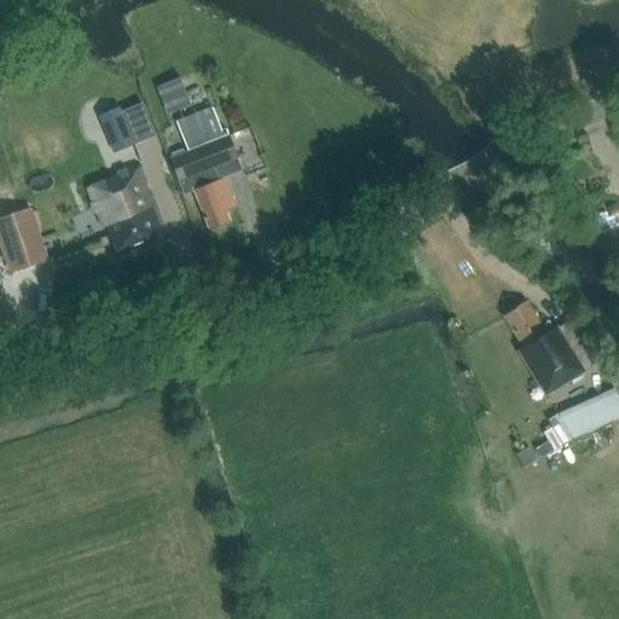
[(496,65),(492,52),(479,56),(484,70),(496,65)]
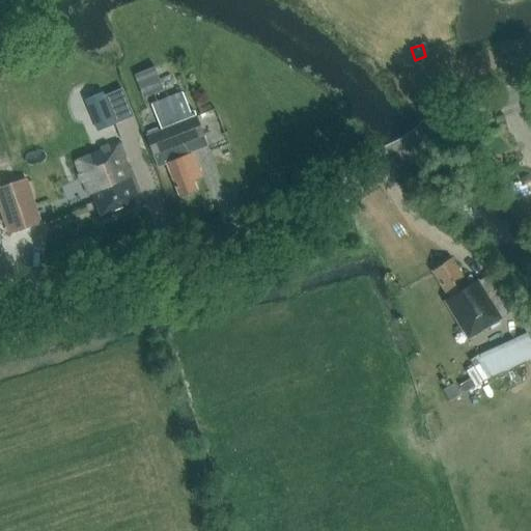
[(134,74),(143,96),(163,89),(154,66),(134,74)]
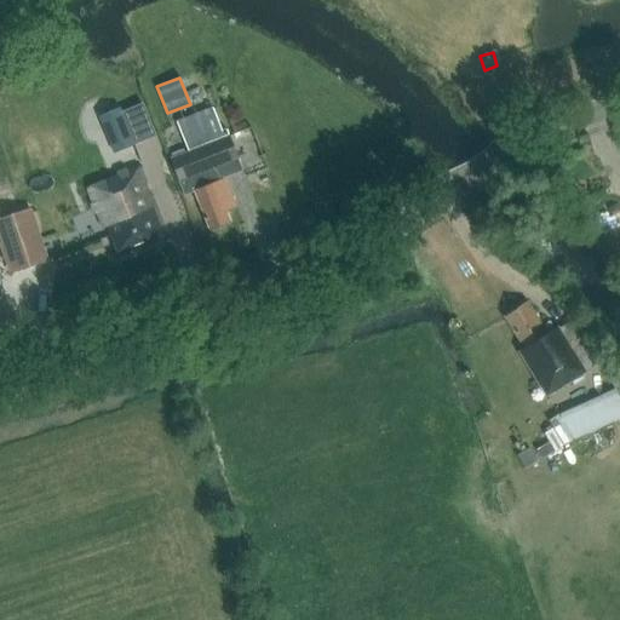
[(98,104),(103,115),(98,118),(113,153),(132,144),(130,138),(141,132),(136,119),(132,120),(122,93),(98,104)]
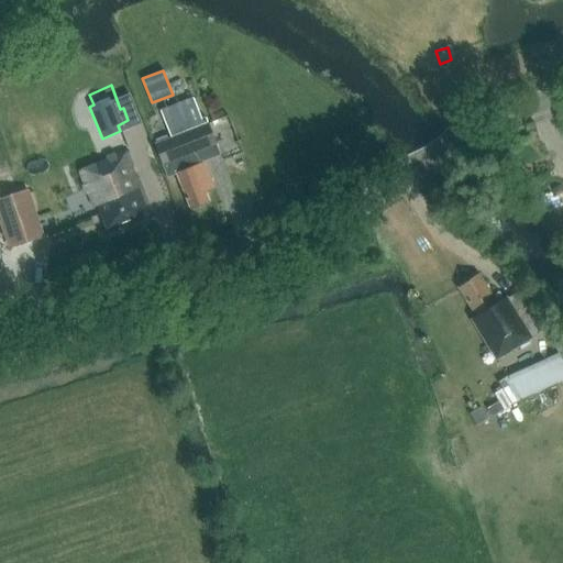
[(202,125),(192,99),(159,112),(170,139),(153,145),(166,178),(176,175),(189,209),(208,201),(205,192),(213,189),(202,162),(198,164),(194,153),(216,145),(207,124),(202,125)]
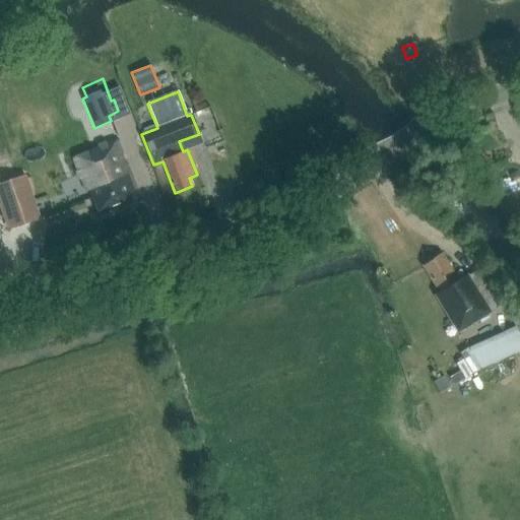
[(72,159),(84,192),(88,191),(96,213),(135,198),(114,143),(72,159)]
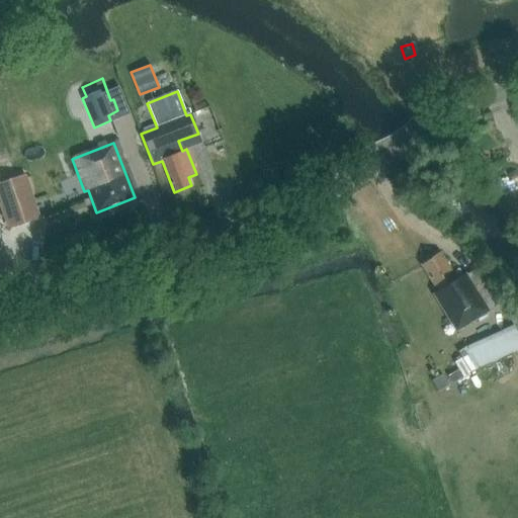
[(40,219),(26,176),(0,184),(0,209),(7,230),(40,219)]
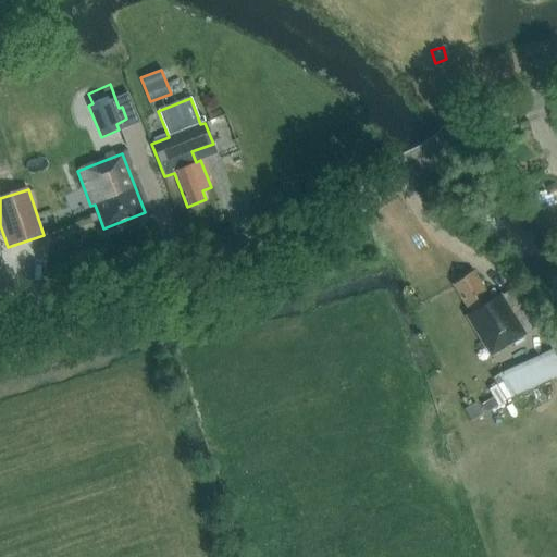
[(453,285),(470,312),(465,316),(490,355),(522,334),(499,298),(492,302),(473,272),(453,285)]
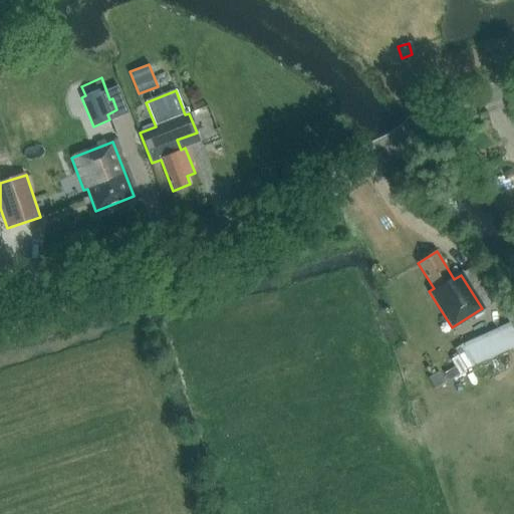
[(503,313),(510,309),(502,296),(496,300),(503,313)]
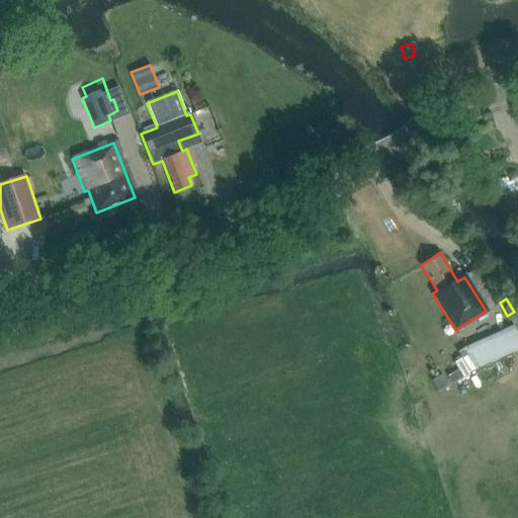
[(479,368),(517,350),(517,334),(513,328),(466,348),(479,368)]
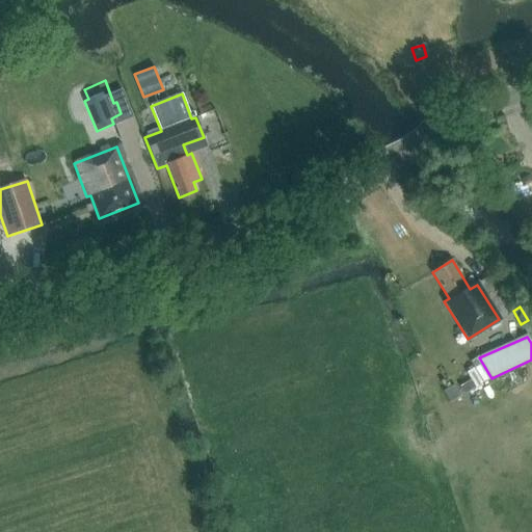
[(470,379),(458,386),(462,393),(474,387),(470,379)]
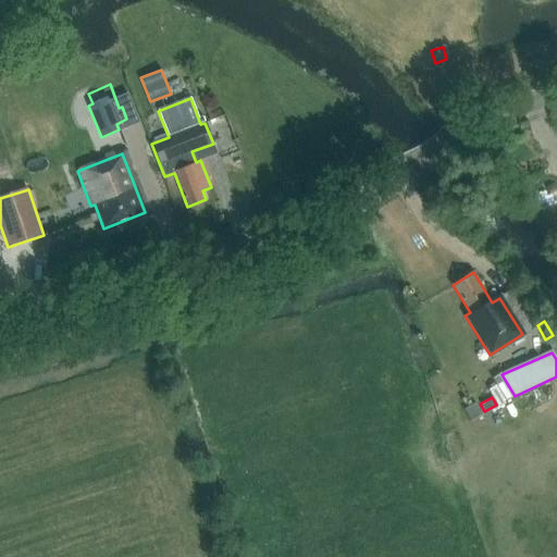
[(471,420),(482,413),(475,403),(465,409),(471,420)]
